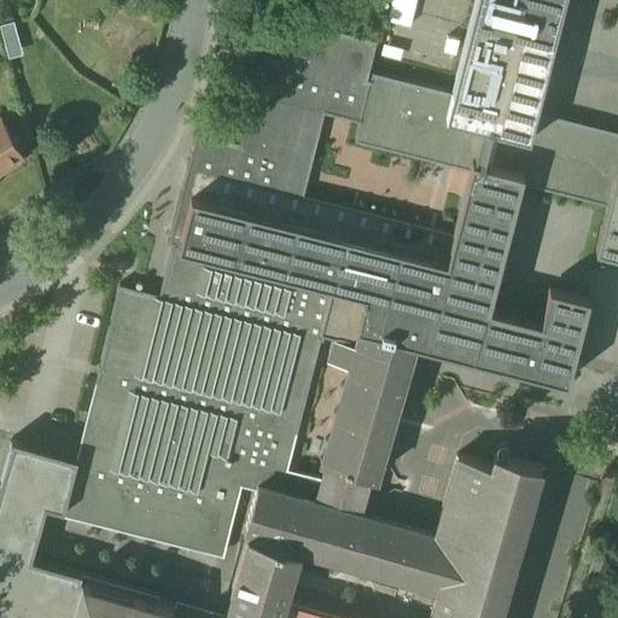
[(361,122),(355,141),(468,170),(472,159),(522,172),(519,181),(607,205),(617,162),(617,132),(535,111),(563,0),(473,0),(450,91),(373,73),(371,81),(361,122)]
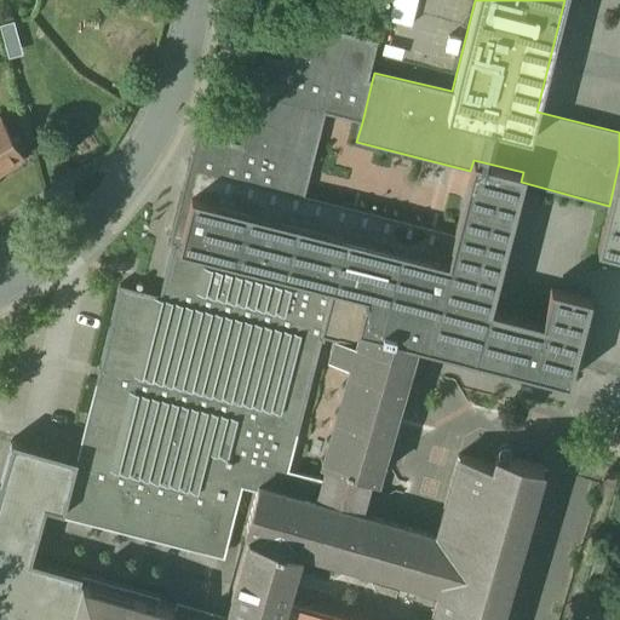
[(378,40),(292,18),(281,57),(264,53),(242,144),(244,144),(235,178),(297,194),(319,110),(361,122),(362,122),(372,81),(368,80),(378,40)]
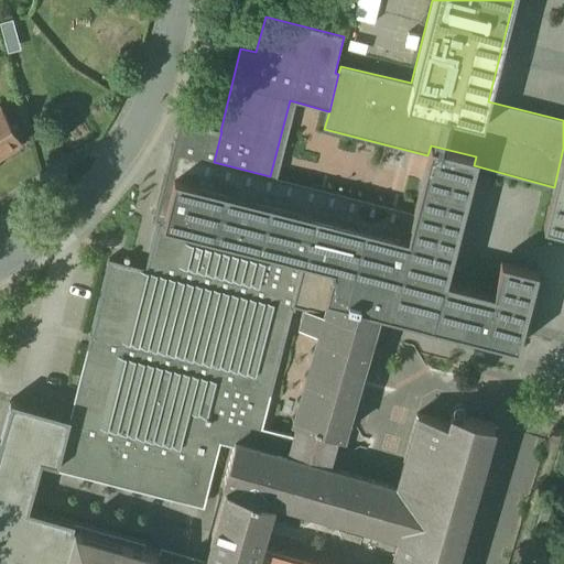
[(8,51),(20,49),(15,20),(3,21),(8,51)]
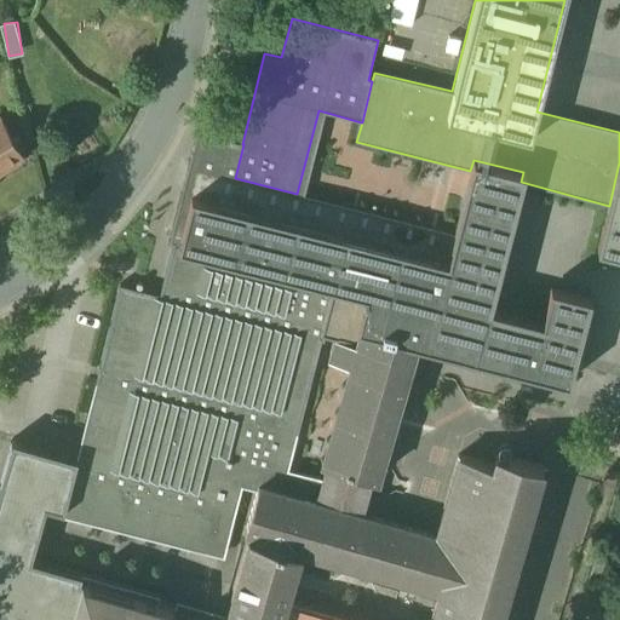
[(132,33),(57,27),(55,47),(95,51),(90,99),(87,116),(122,120),(132,33)]
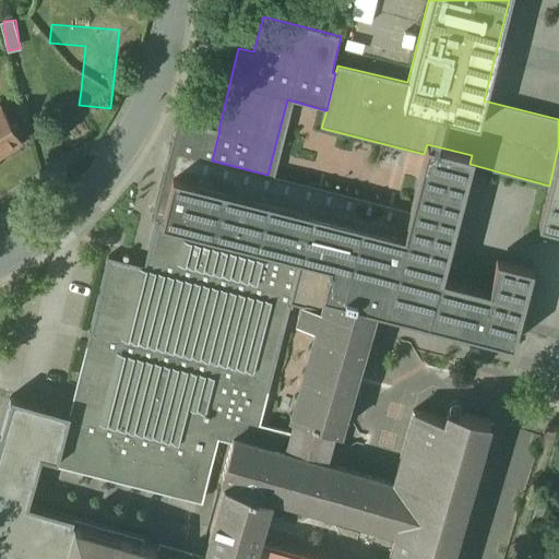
[(0,105),(0,153),(21,141),(0,105)]
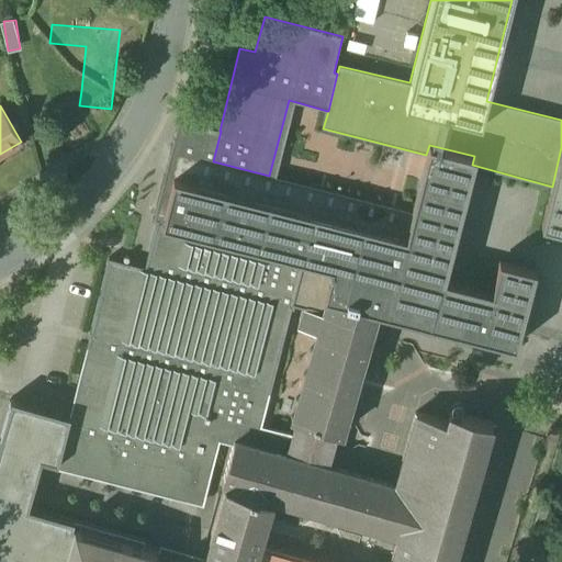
[(220,131),(179,121),(168,164),(153,221),(156,222),(146,261),(145,268),(109,259),(87,346),(270,393),(291,310),(294,311),(296,302),(293,301),(299,280),(329,288),(326,296),(379,308),(386,312),(408,227),(412,211),(269,176),(213,161),(221,131),(220,131)]
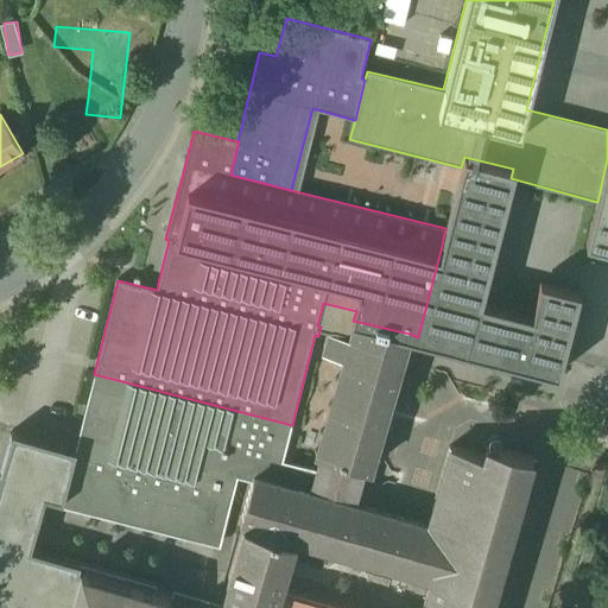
[(464,157),(461,168),(445,228),(442,246),(418,337),(558,372),(580,291),(539,282),(531,314),(480,301),(508,190),(511,178),(513,169),(464,157)]
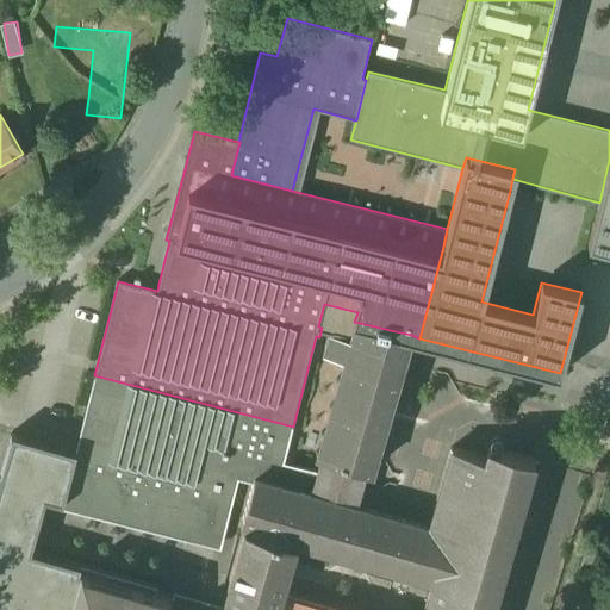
[(609,162),(589,249),(609,254),(609,162)]
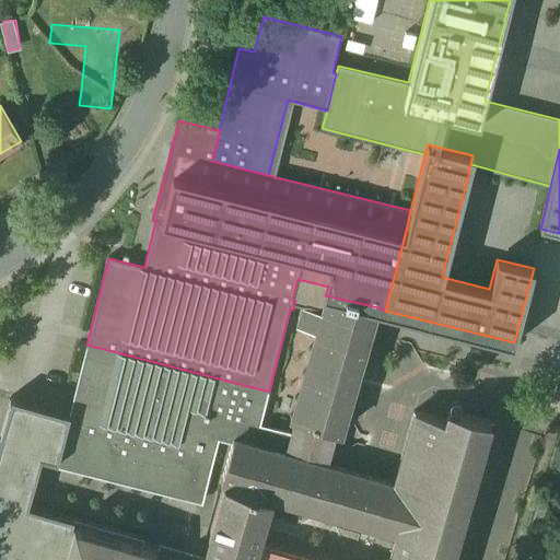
[(319,329),(294,418),(291,417),(291,418),(295,420),(292,433),(286,454),(326,465),(336,431),(341,432),(341,431),(338,430),(377,307),(325,295),(323,305),(326,306),(325,310),(303,304),(298,323),(319,329)]
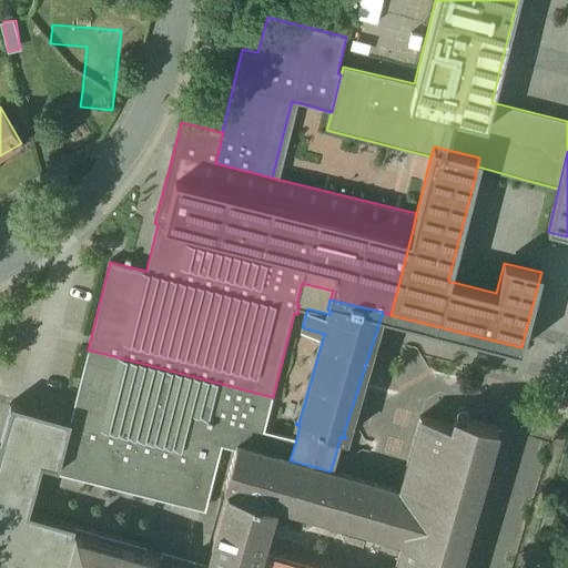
[(273,397),(88,350),(75,401),(69,423),(69,426),(57,474),(205,511),(223,439),(235,443),(235,445),(290,460),(296,439),(264,432),(273,397)]
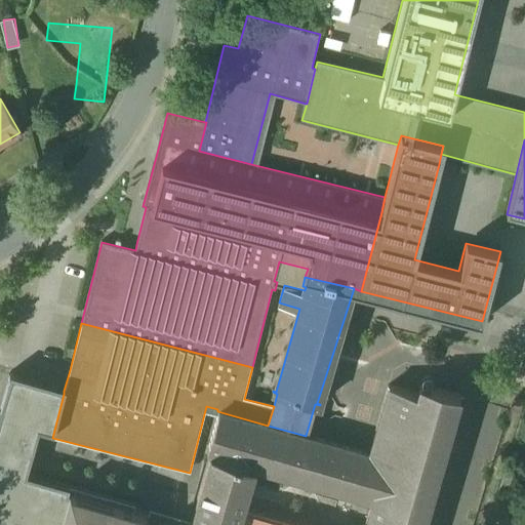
[(52,438),(64,394),(8,379),(0,408),(0,524),(145,524),(148,514),(68,492),(24,480),(36,434),(52,438)]
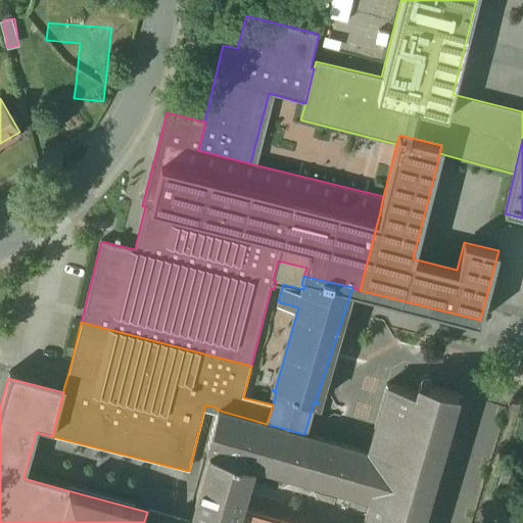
[(459,394),(418,382),(416,392),(387,384),(368,452),(436,471),(436,472),(459,394)]
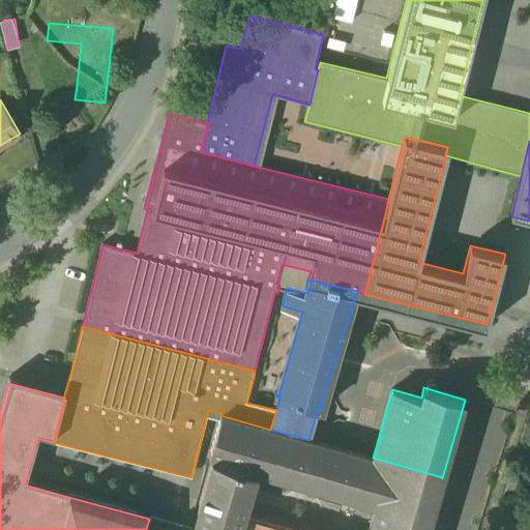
[(270,430),(219,415),(218,417),(219,418),(209,458),(277,477),(376,505),(430,521),(442,477),(373,458),(310,440),(308,440),(270,430)]
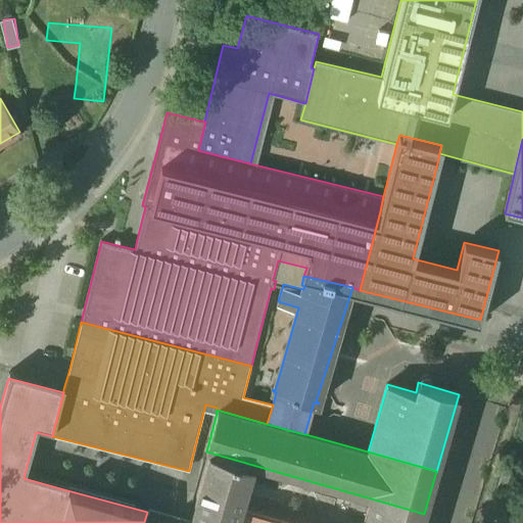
[(364,522),(298,522),(243,507),(254,466),(274,471),(209,453),(188,522),(432,522),(435,517),(424,514),(371,498),(364,522)]
